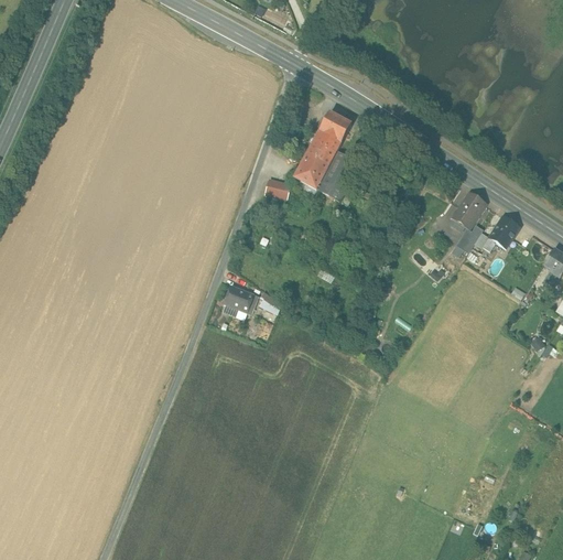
[(350,122),(328,111),(318,129),(340,141),(350,122)]
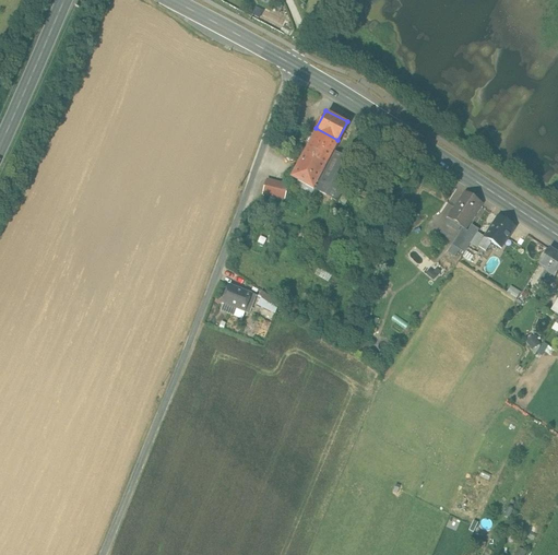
[(316,128),(292,174),(312,186),(333,150),(337,140),(316,128)]
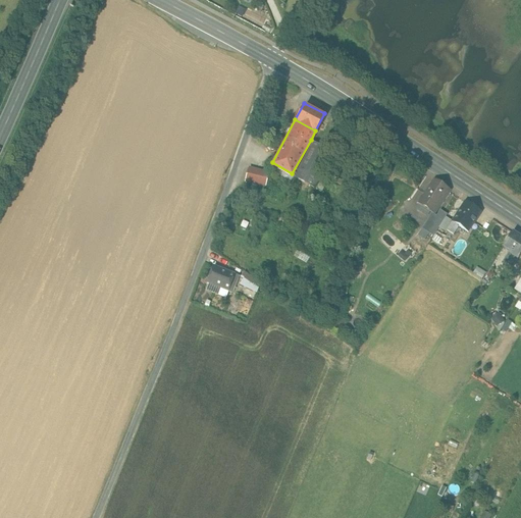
[(311,140),(292,173),(313,186),(331,151),(311,140)]
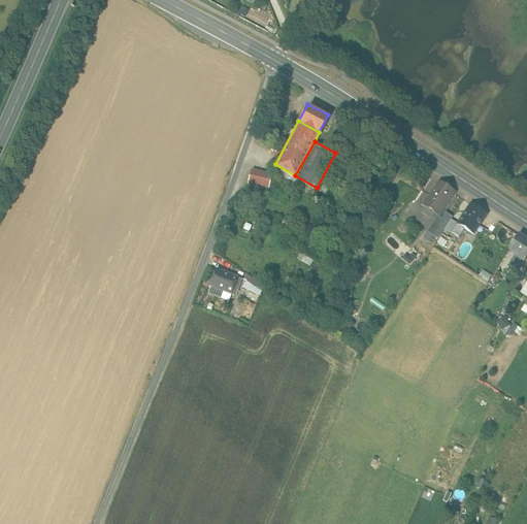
[(251,165),(246,181),(267,186),(271,170),(251,165)]
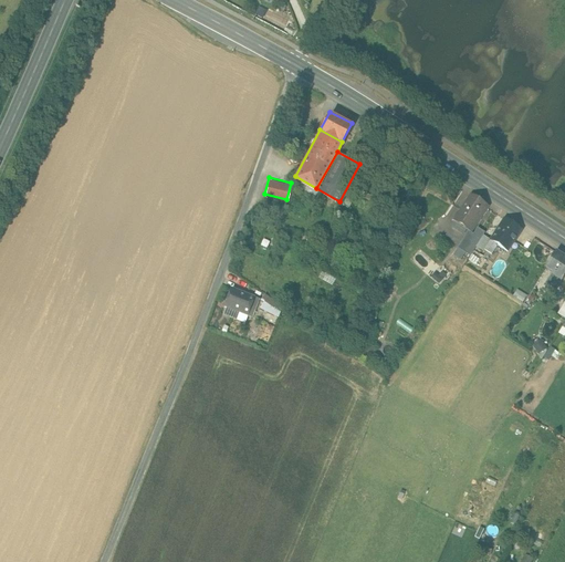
[(470,190),(452,217),(453,217),(451,220),(452,221),(462,229),(463,228),(467,224),(472,226),(488,203),(470,190)]
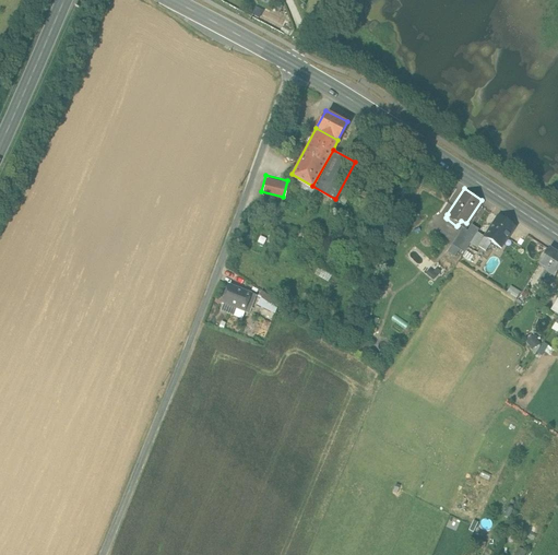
[(514,223),(498,212),(477,243),(485,248),(489,239),(490,237),(498,243),(499,244),(500,244),(514,223)]
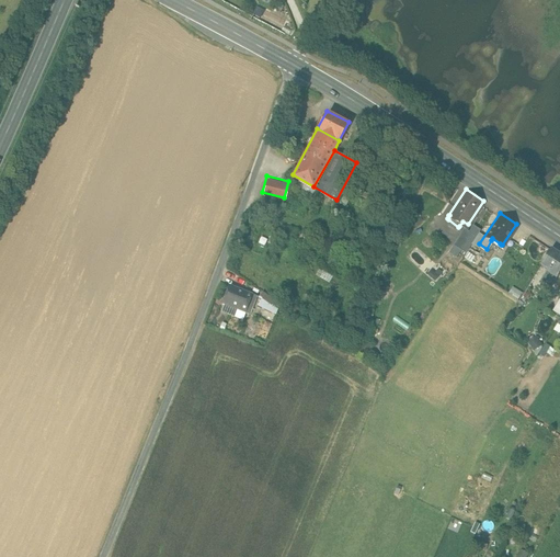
[(465,227),(464,226),(453,242),(465,250),(480,227),(472,222),(468,228),(465,226),(465,227)]
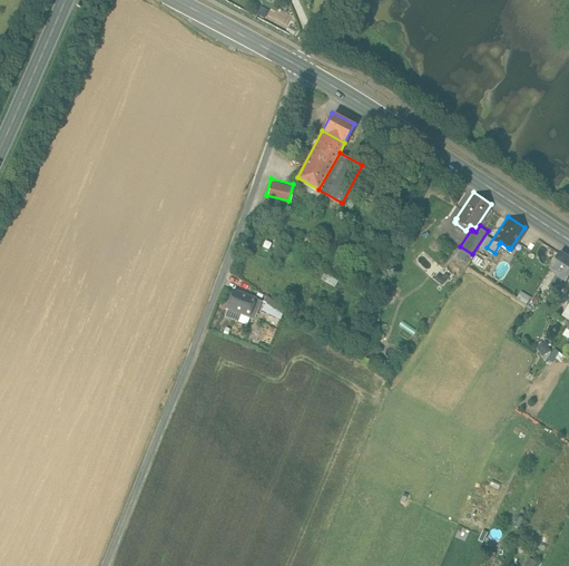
[(568,272),(568,256),(559,250),(549,265),(556,270),(548,281),(559,288),(568,272)]
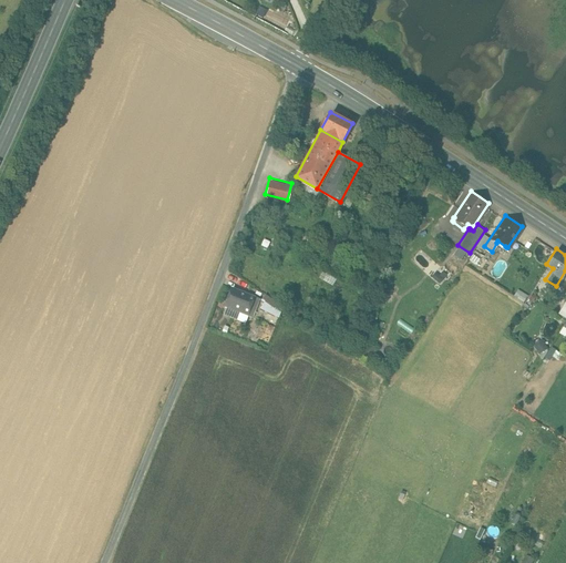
[(516,265),(502,255),(496,264),(504,268),(501,275),(507,279),(516,265)]
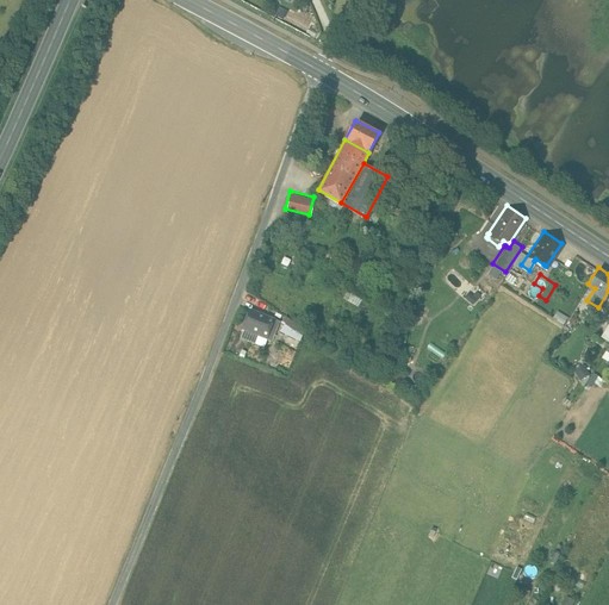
[(420,300),(411,318),(420,322),(427,304),(420,300)]
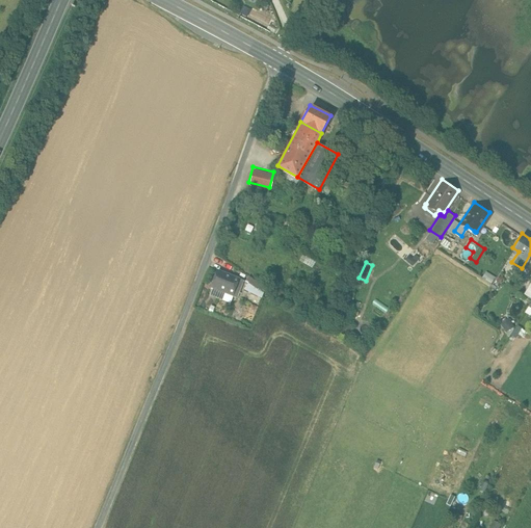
[(239,276),(217,267),(210,285),(233,293),(239,276)]
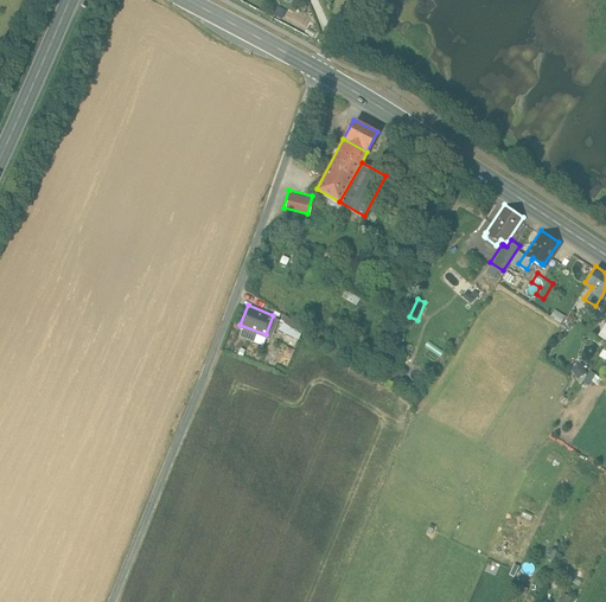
[(297,321),(284,312),(279,318),(293,327),(297,321)]
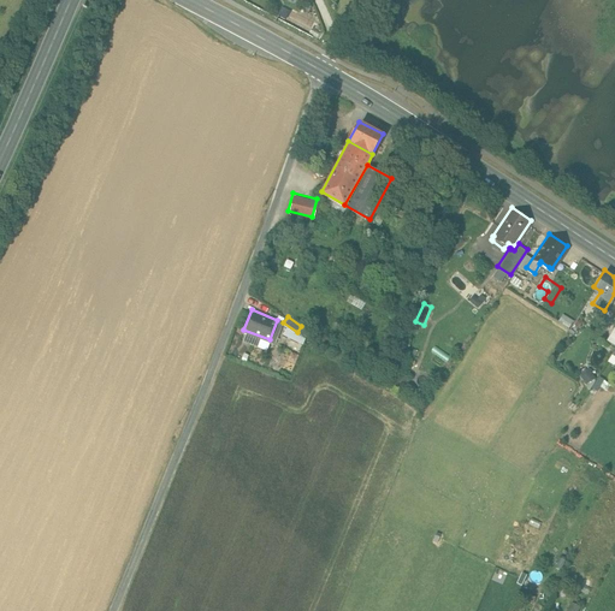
[(277,320),(270,339),(273,342),(281,321),(277,320)]
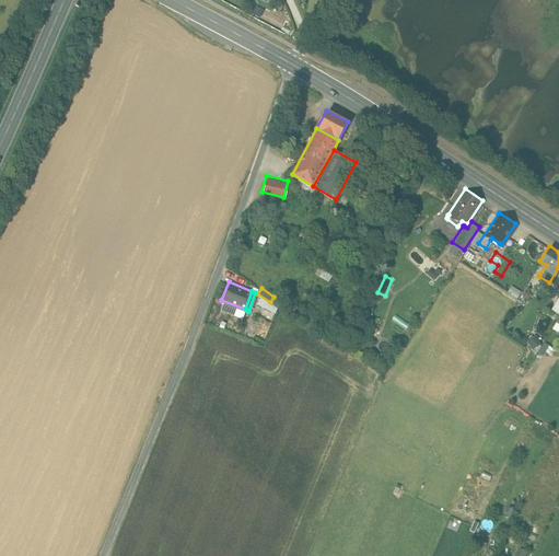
[(539,346),(544,351),(551,345),(547,339),(539,346)]
